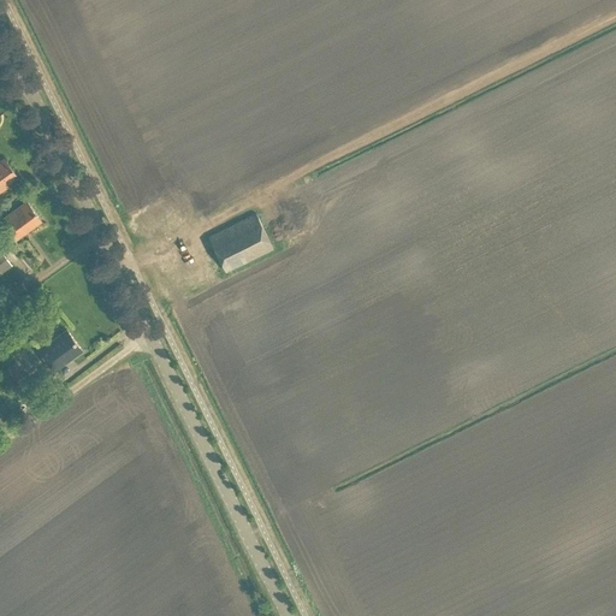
[(16,172),(5,158),(0,160),(0,191),(9,187),(7,184),(16,178),(13,175),(16,172)]
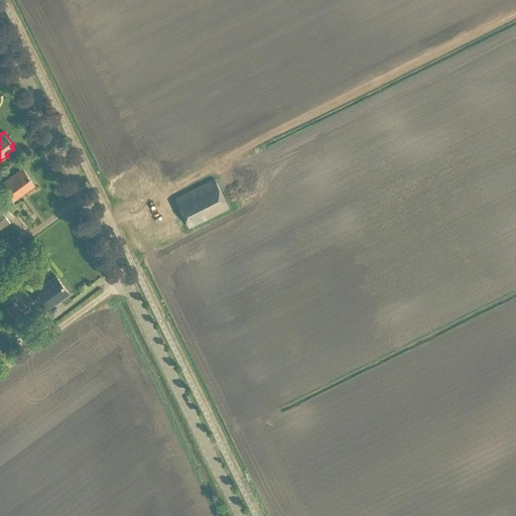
[(14,199),(33,184),(22,169),(4,182),(6,185),(2,187),(6,194),(9,191),(14,199)]
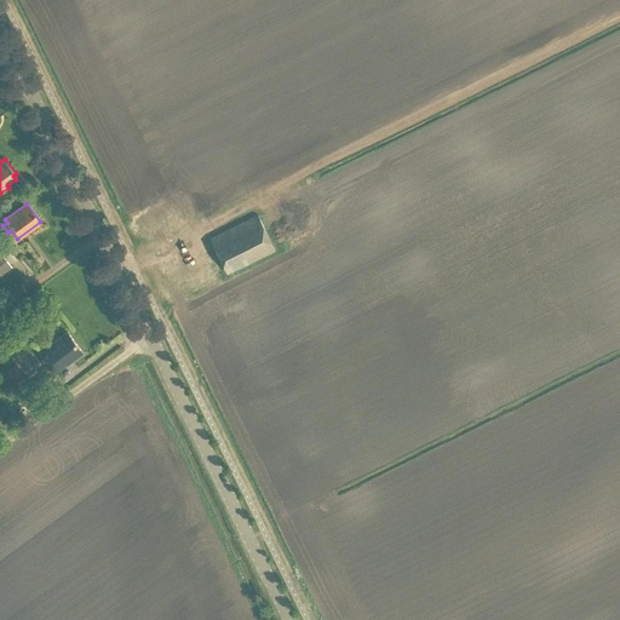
[(210,235),(227,271),(274,250),(256,213),(210,235)]
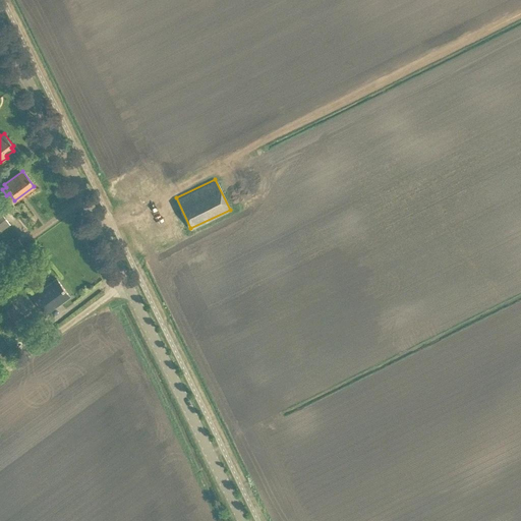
[(0,231),(10,224),(1,211),(0,211),(0,231)]
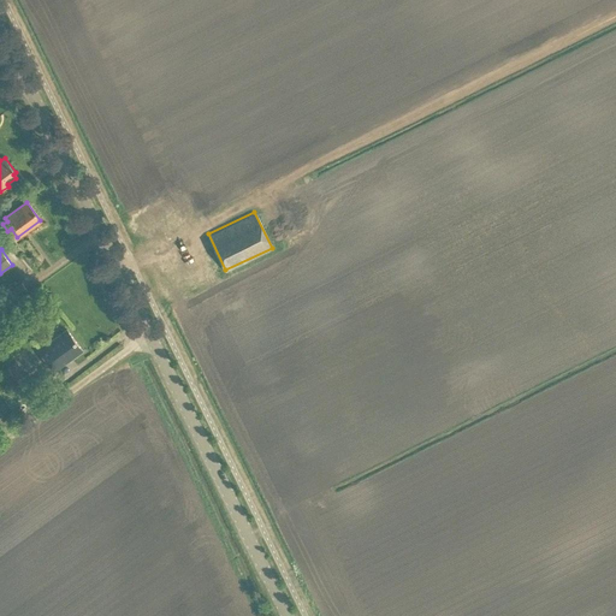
[(29,291),(22,282),(10,290),(17,300),(29,291)]
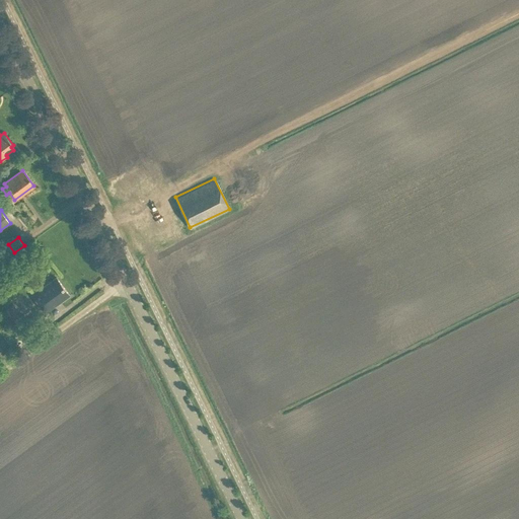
[(56,277),(42,287),(42,286),(31,293),(46,312),(69,295),(56,277)]
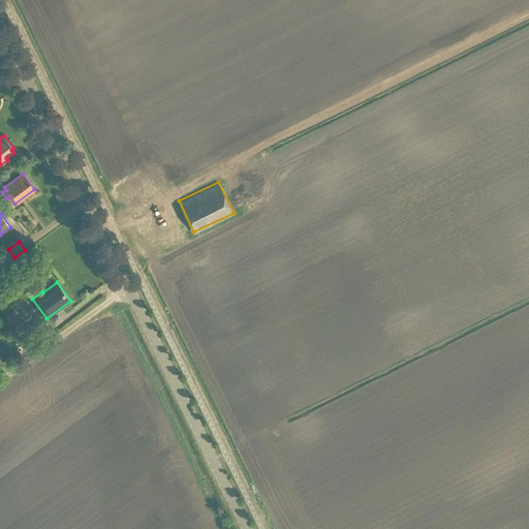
[(17,317),(12,310),(2,317),(7,324),(21,342),(29,336),(16,318),(17,317)]
